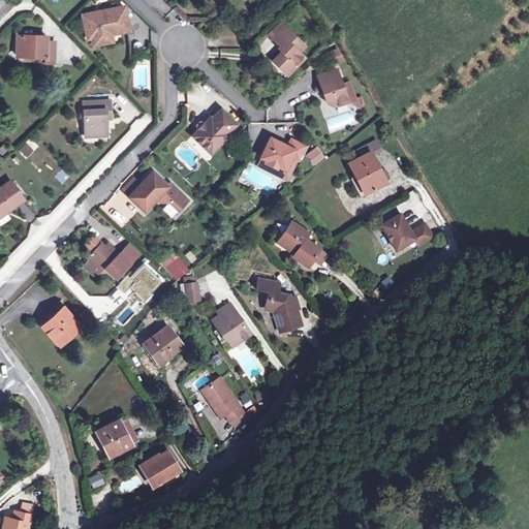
[(6,0),(0,0),(0,12),(10,3),(6,0)]
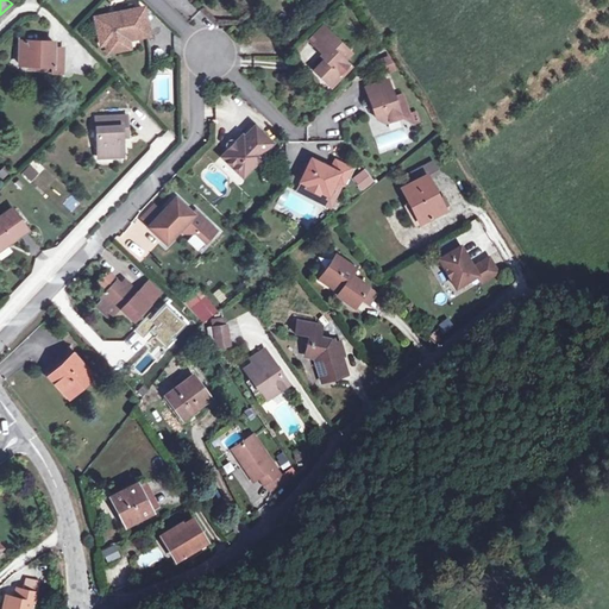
[(140,22),(138,7),(95,17),(98,31),(102,29),(105,43),(106,45),(118,43),(117,41),(127,38),(149,33),(146,20),(140,22)]
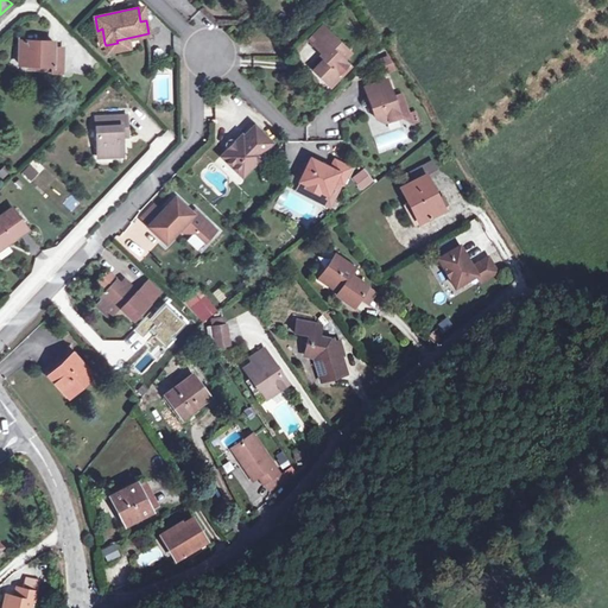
[(309,40),(315,46),(329,32),(323,26),(309,40)]
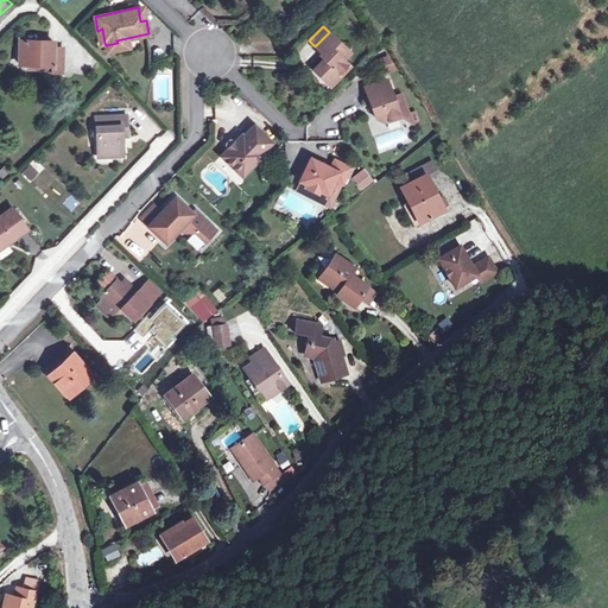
[(315,46),(322,54),(323,52),(327,55),(325,57),(312,69),(323,78),(327,75),(334,82),(349,67),(342,59),(349,52),(329,32),(315,46)]
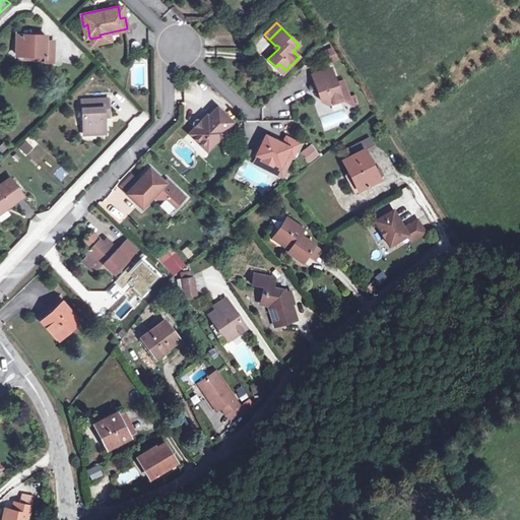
[(111,41),(109,33),(100,35),(101,37),(90,39),(91,45),(111,41)]
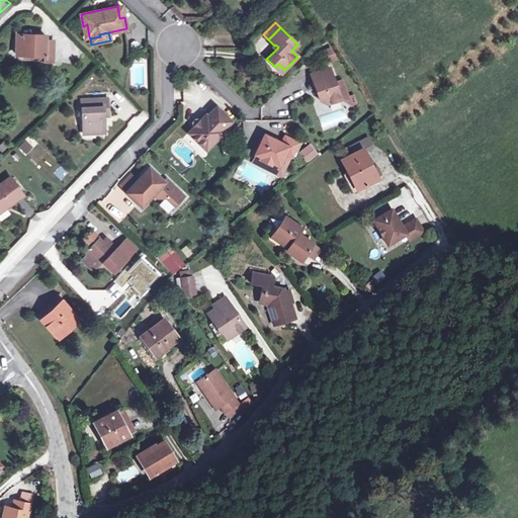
[(54,40),(46,40),(46,35),(16,34),(16,55),(45,56),(45,61),(53,61),(54,40)]
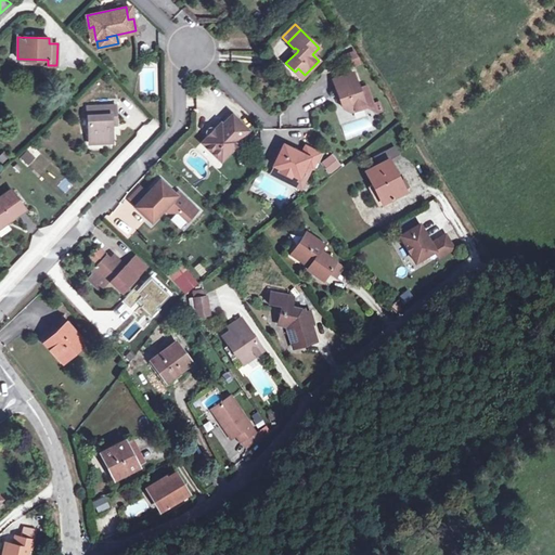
[(356,49),(348,52),(353,66),(361,63),(356,49)]
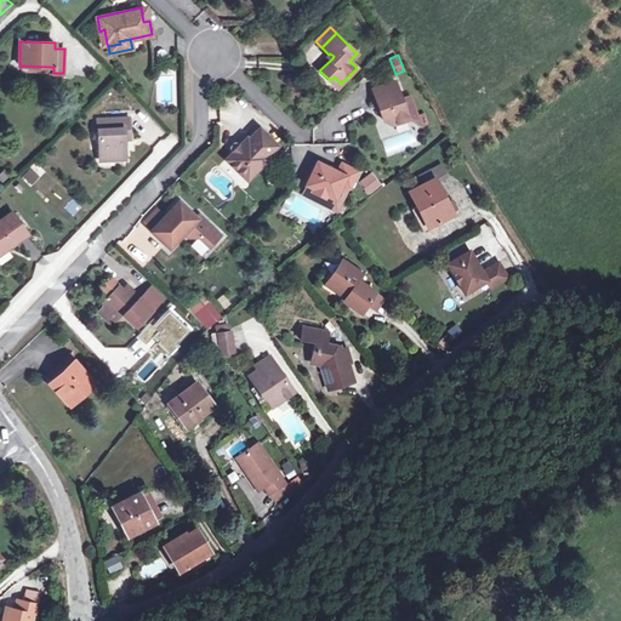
[(337,87),(341,84),(334,77),(330,80),(337,87)]
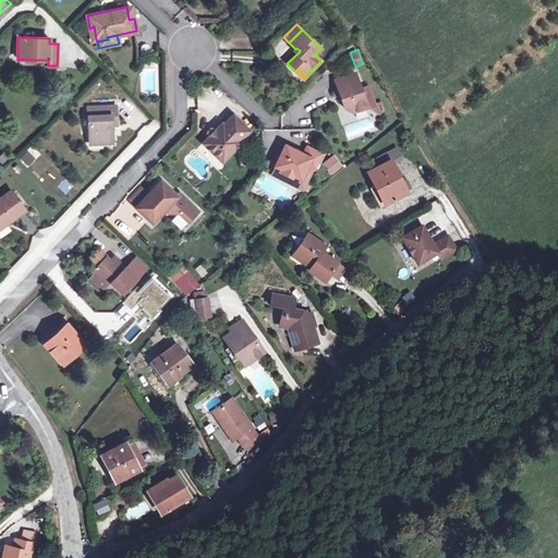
[(354,72),(334,80),(342,107),(352,112),(367,107),(360,87),(354,72)]
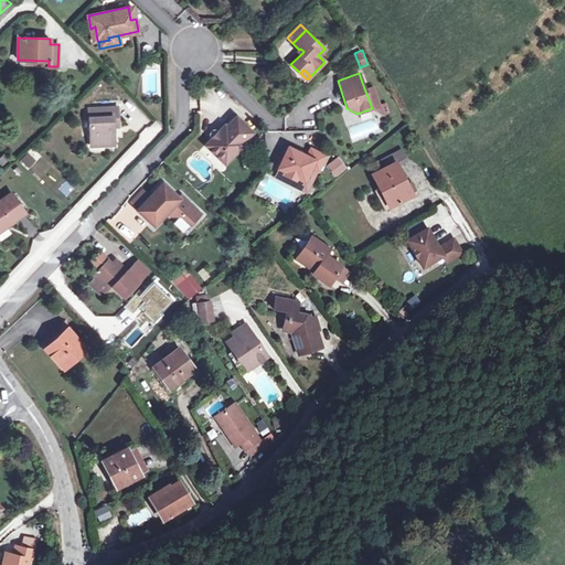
[(372,108),(383,114),(386,113),(383,104),(380,105),(372,86),(364,88),(372,108)]
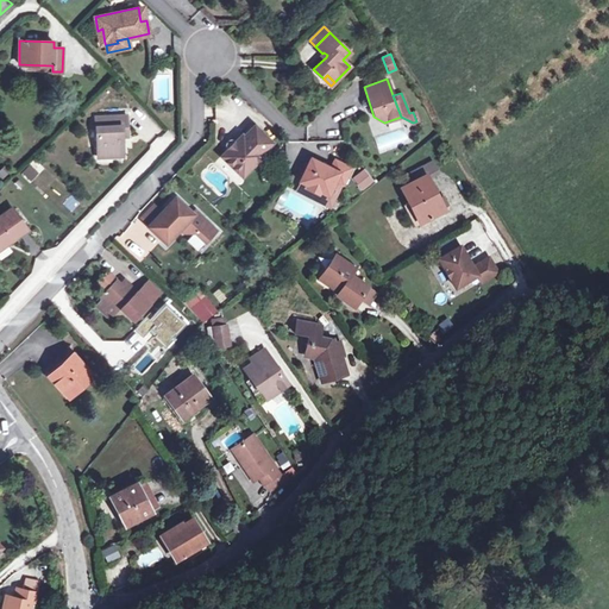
[(121,127),(127,126),(126,115),(95,118),(98,157),(123,155),(121,136),(121,127)]
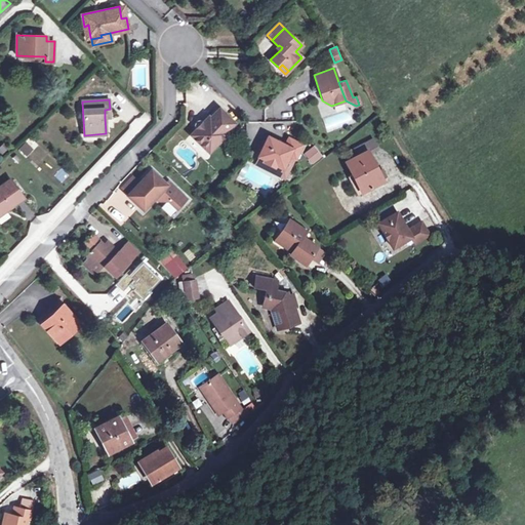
[(227,133),(226,132),(235,122),(219,108),(210,117),(208,115),(190,134),(209,153),(227,133)]
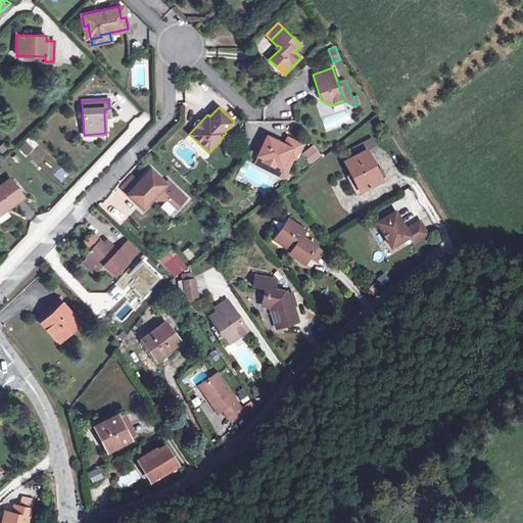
[(142,110),(131,125),(139,132),(151,117),(142,110)]
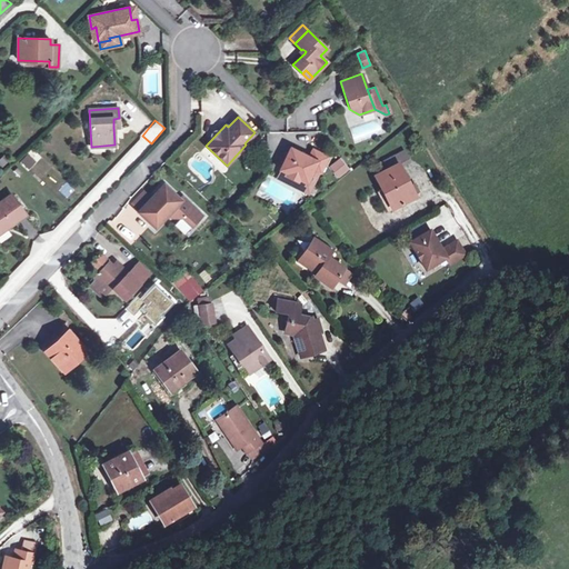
[(279,159),(281,163),(279,169),(287,172),(286,176),(296,181),(311,188),(319,171),(320,172),(328,157),(312,149),(309,157),(289,148),(288,151),(282,153),(279,159)]
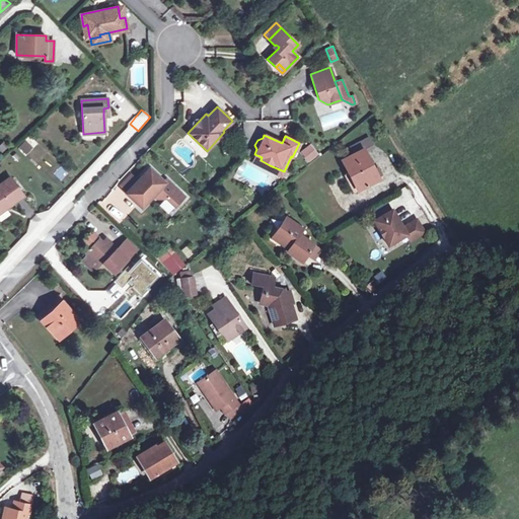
[(353,191),(378,177),(364,151),(373,147),(368,138),(351,146),(355,153),(343,160),(349,171),(344,174),(353,191)]
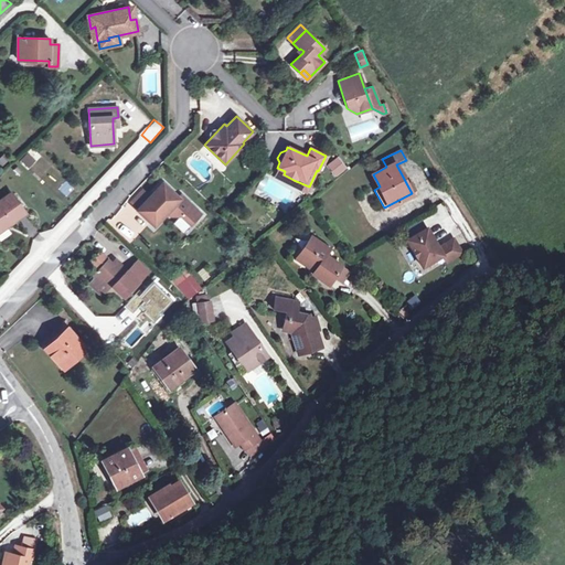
[(337,158),(328,164),(337,174),(344,168),(337,158)]
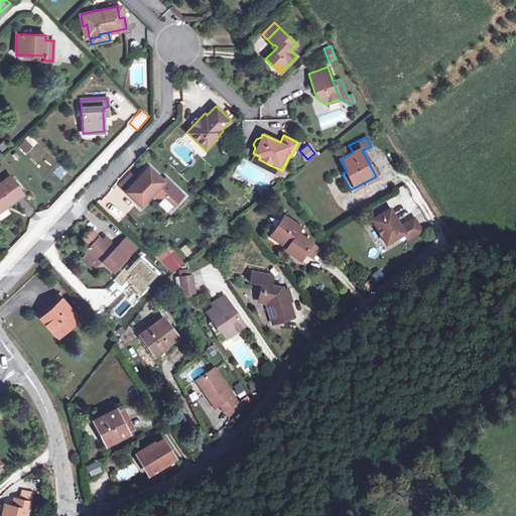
[(268,164),(265,171),(278,177),(282,170),(268,164)]
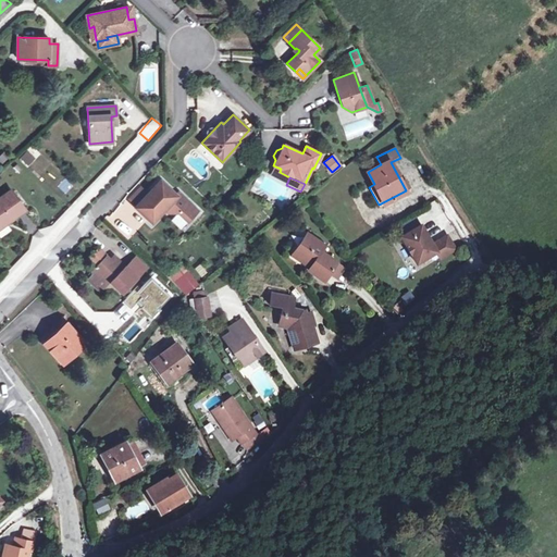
[(136,207),(151,222),(164,208),(168,211),(178,211),(184,217),(194,207),(174,188),(172,192),(160,181),(148,194),(136,207)]
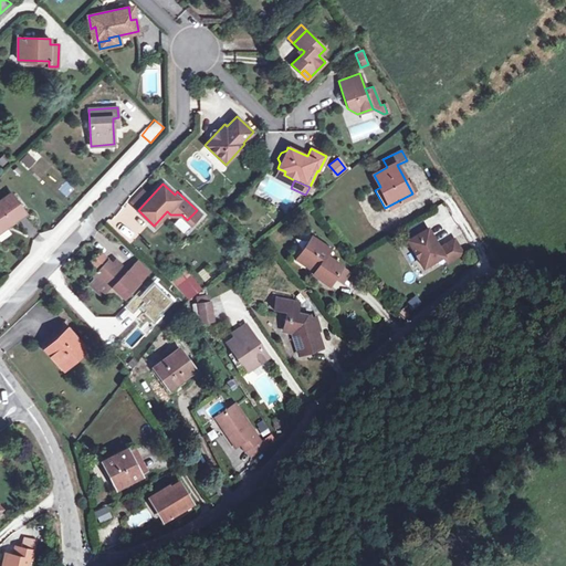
[(132,203),(138,210),(150,197),(144,191),(132,203)]
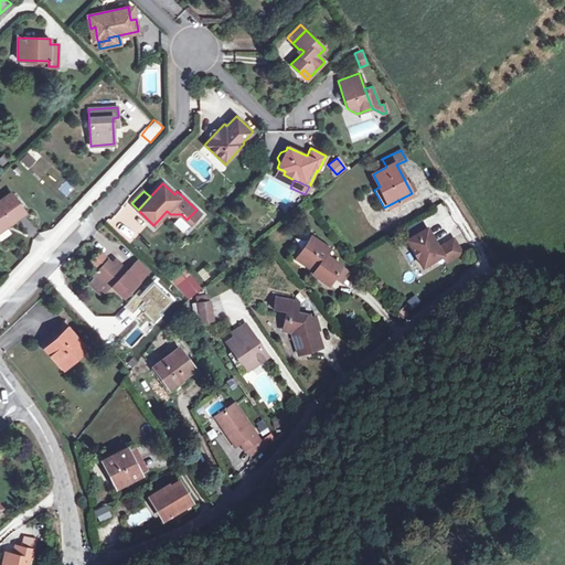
[(0,200),(0,226),(8,222),(9,224),(25,212),(11,192),(0,200)]
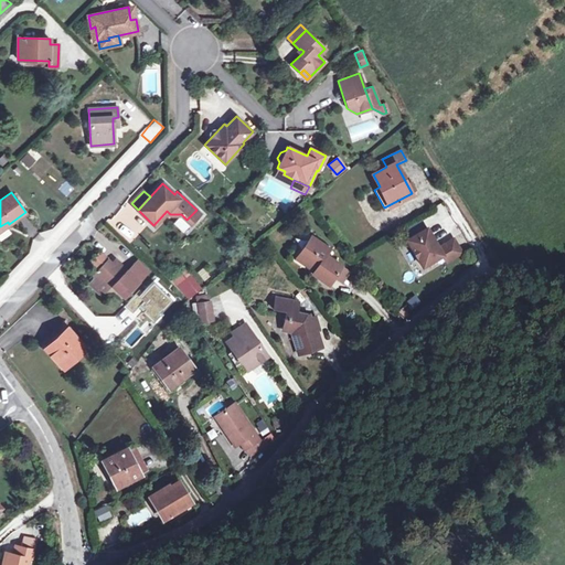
[(0,231),(9,224),(8,222),(0,226),(0,231)]
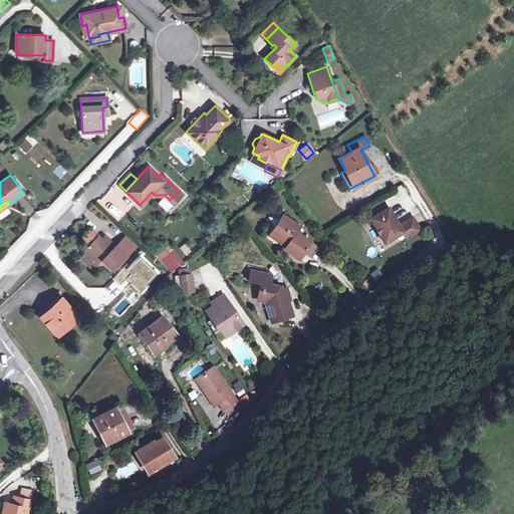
[(369,217),(383,242),(403,232),(406,237),(420,229),(413,216),(399,225),(388,207),(369,217)]
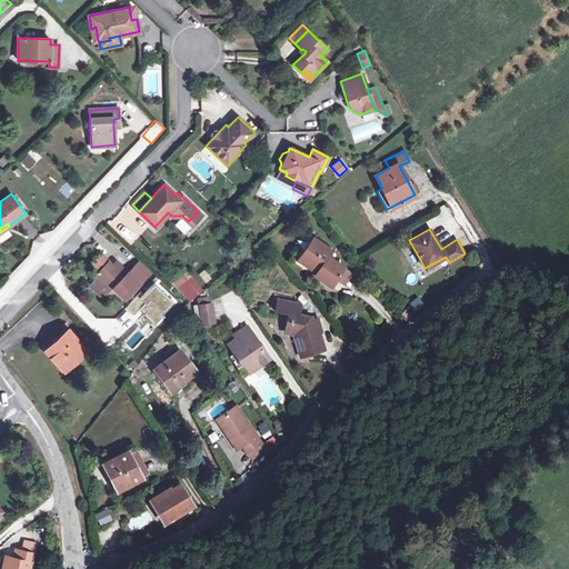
[(272,245),(278,240),(273,235),(268,239),(272,245)]
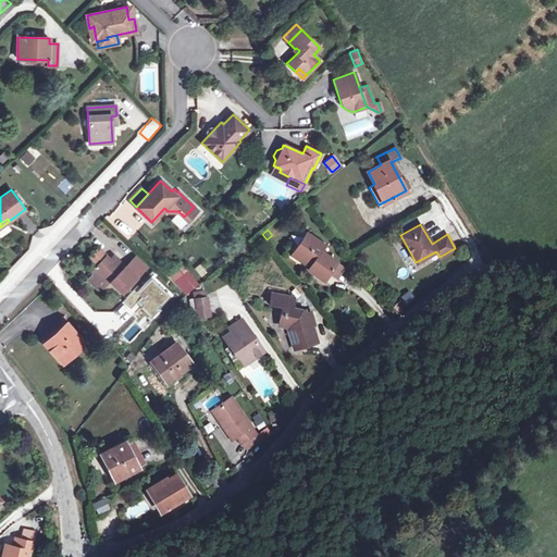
[(307,232),(294,250),(312,263),(310,267),(308,269),(323,280),(327,273),(336,261),(326,255),(321,250),(324,245),(307,232)]
